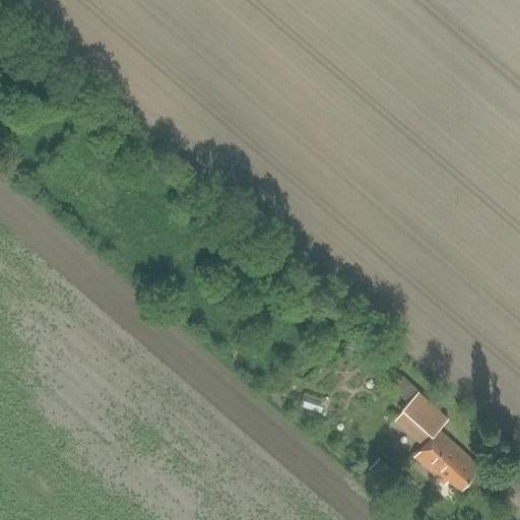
[(421,445),(431,436),(433,438),(449,419),(417,391),(407,403),(401,410),(402,411),(394,420),(421,445)]
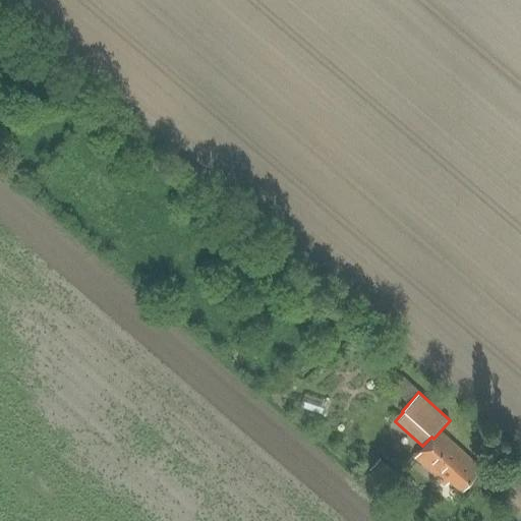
[(304,406),(325,411),(328,399),(307,394),(304,406)]
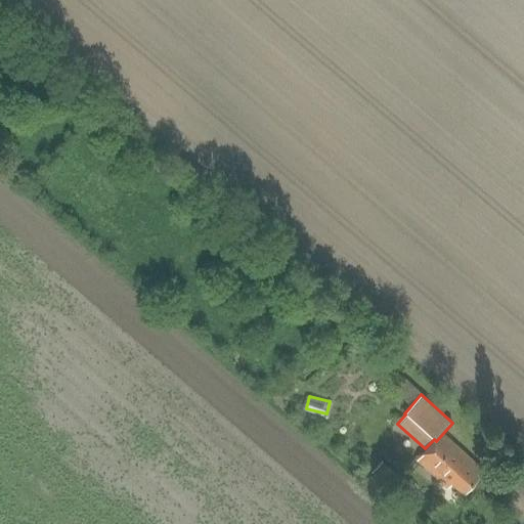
[(467,495),(486,474),(443,435),(419,462),(446,486),(448,484),(457,492),(460,489),(467,495)]
